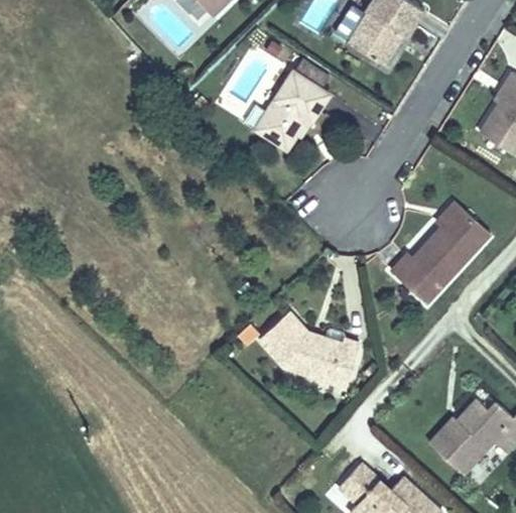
[(195,0),(209,14),(222,0),(195,0)]
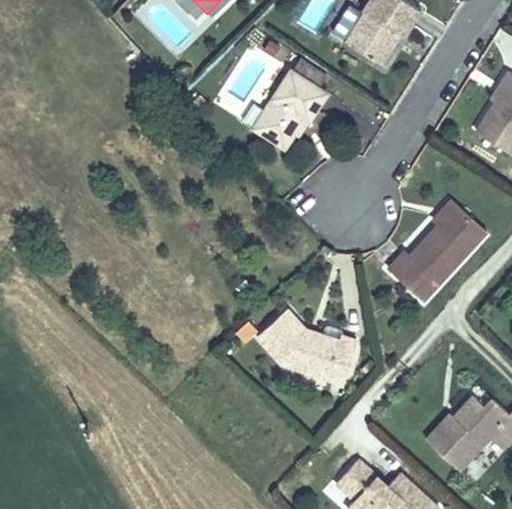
[(229,0),(220,0),(207,14),(211,18),(229,0)]
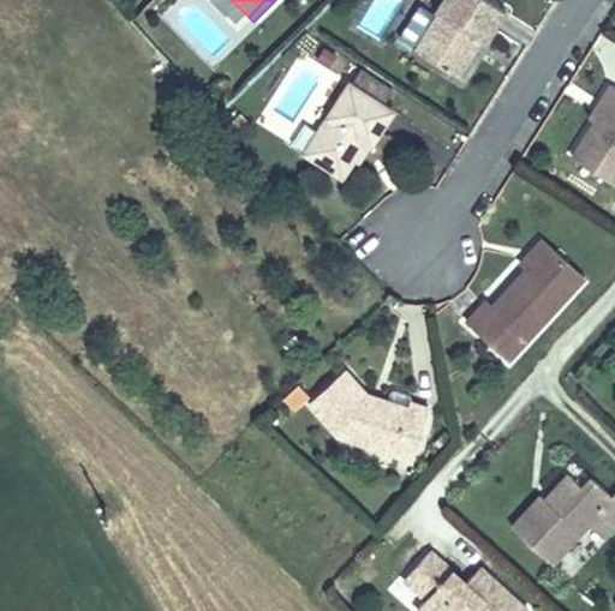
[(382,40),(399,0),(375,0),(362,31),(382,40)]
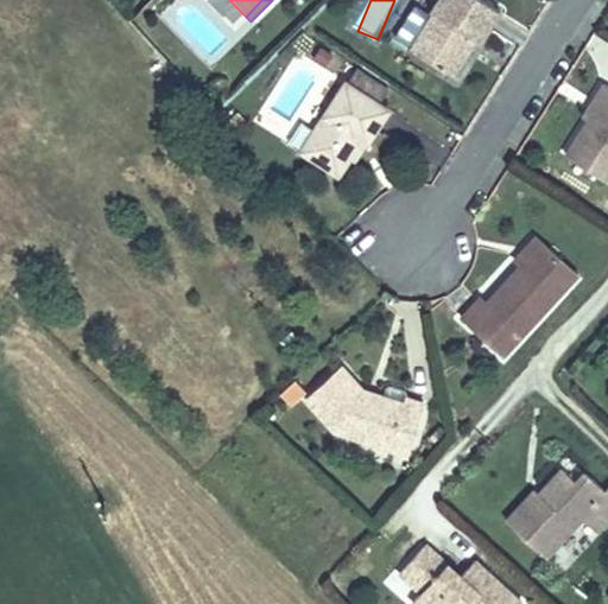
[(479,48),(500,14),(477,0),(441,0),(409,51),(451,78),(469,52),(463,48),(468,39),(473,43),(474,43),(474,44),(479,48)]
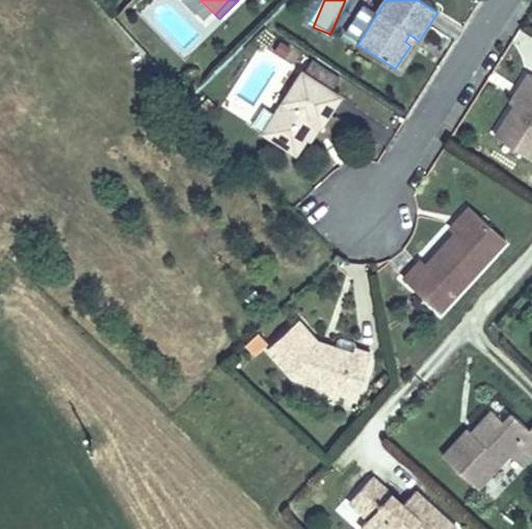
[(405,42),(410,46),(415,38),(415,37),(414,37),(409,35),(405,42)]
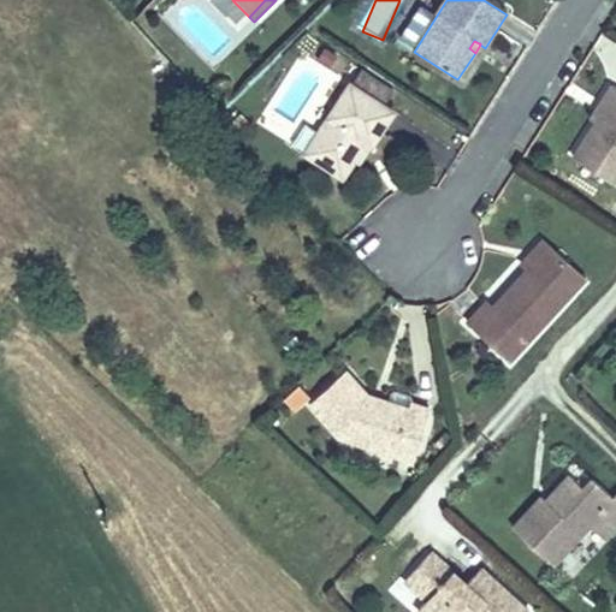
[(383,107),(392,91),(362,72),(353,88),(350,87),(304,158),(343,182),(366,144),(372,148),(394,114),(383,107)]
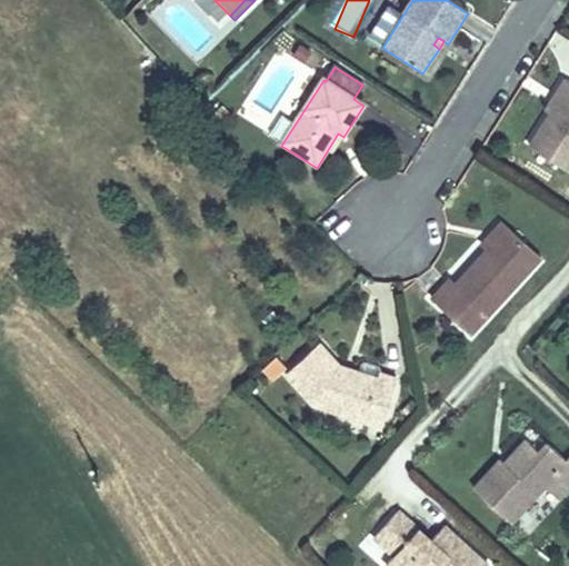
[(549,116),(529,149),(568,174),(568,171),(568,83),(565,81),(553,99),(559,102),(549,116)]
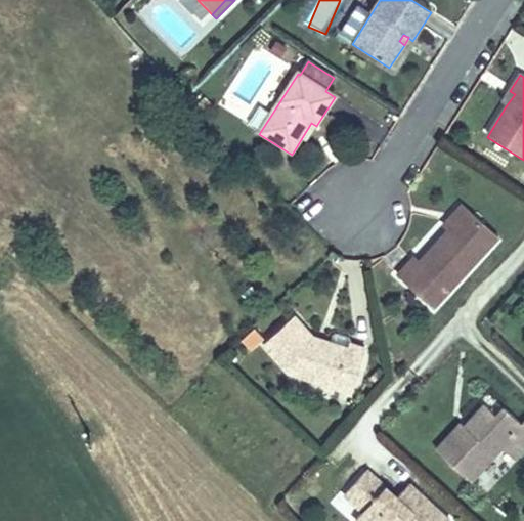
[(515,94),(510,91),(501,103),(506,106),(515,94)]
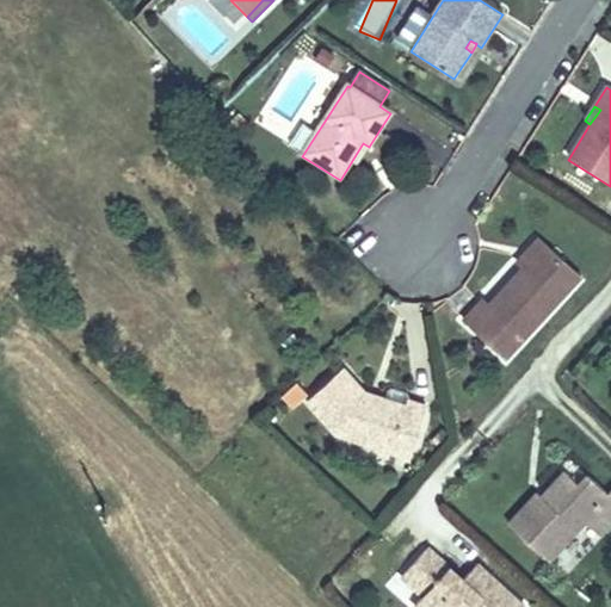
[(241,134),(248,127),(238,116),(232,123),(241,134)]
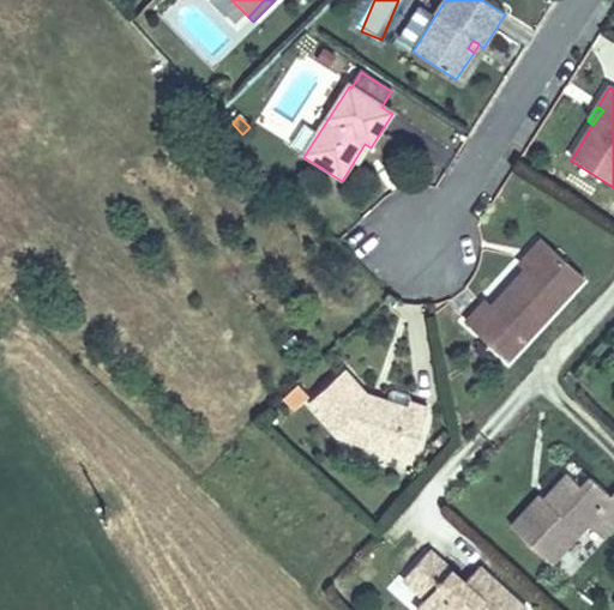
[(359,165),(371,148),(365,144),(354,162),(359,165)]
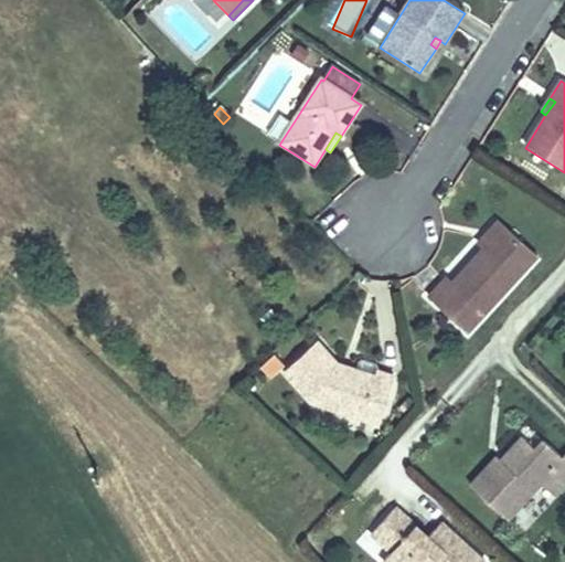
[(484,248),(504,228),(499,223),(479,244),(484,248)]
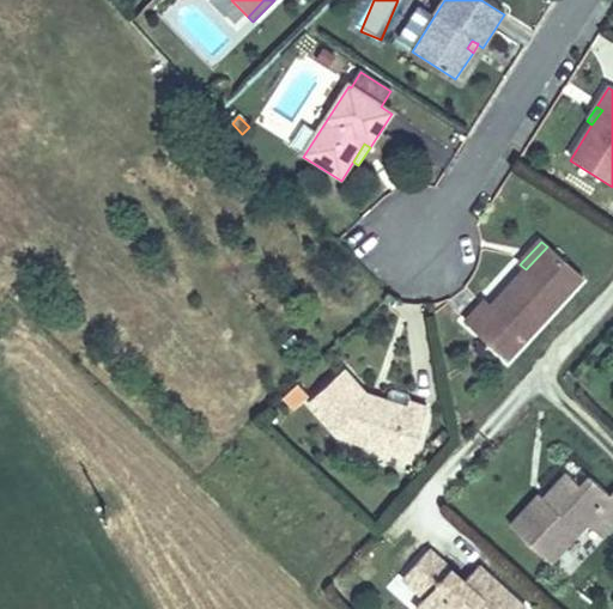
[(508,361),(583,279),(547,247),(526,269),(491,308),(485,302),(466,323),(508,361)]
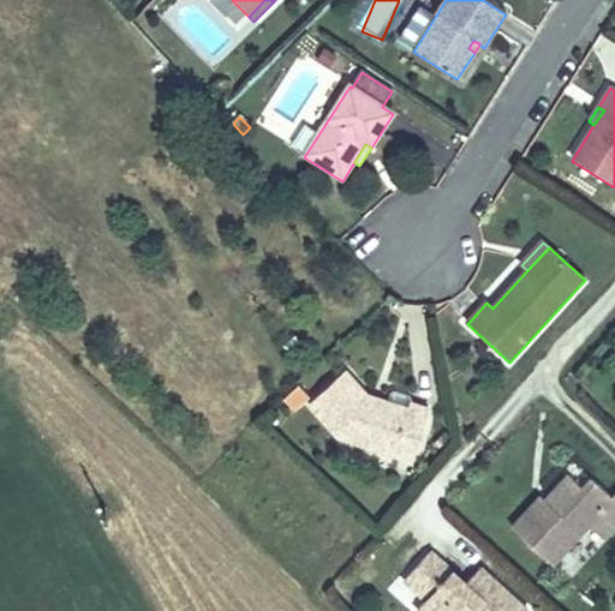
[(344,375),(340,378),(353,391),(357,389),(344,375)]
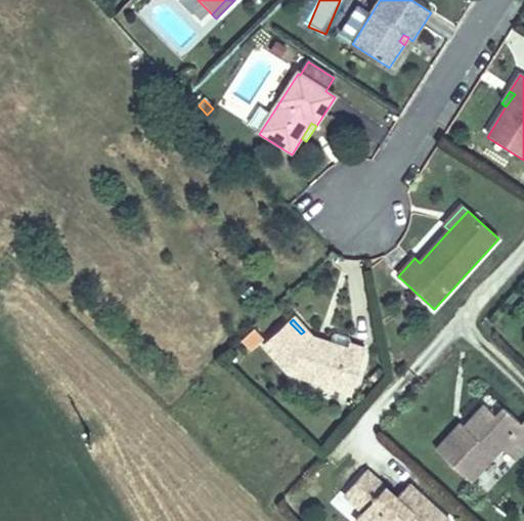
[(262,347),(289,376),(337,391),(341,377),(356,381),(365,352),(349,346),(350,345),(349,339),(336,335),(332,337),(330,344),(328,350),(310,345),(311,341),(304,332),(301,334),(290,322),(262,347)]
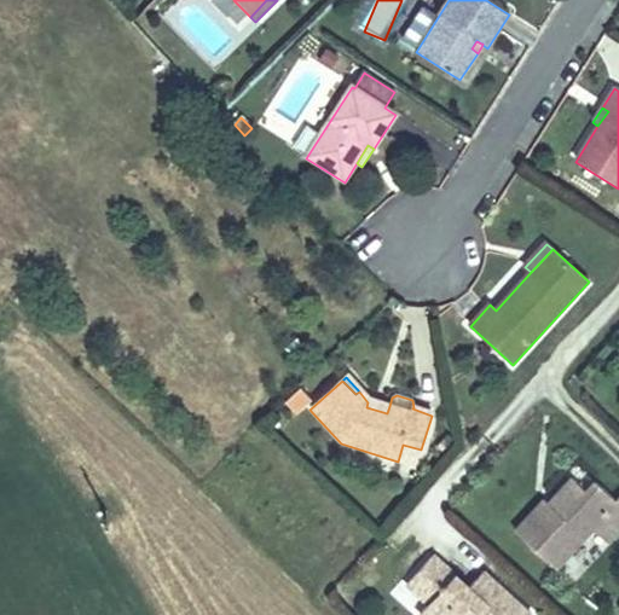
[(369,400),(368,402),(366,407),(387,413),(389,406),(369,400)]
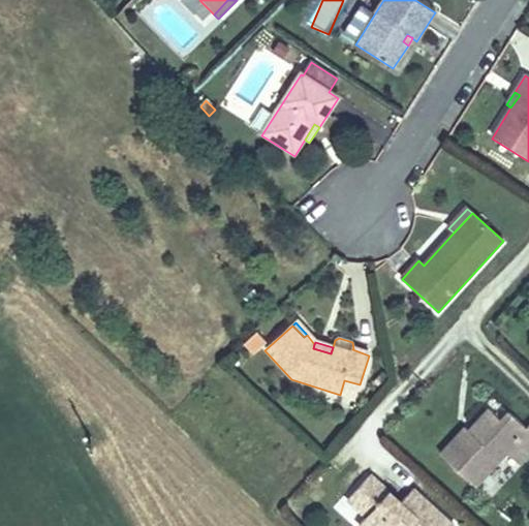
[(355,400),(360,384),(344,380),(340,395),(355,400)]
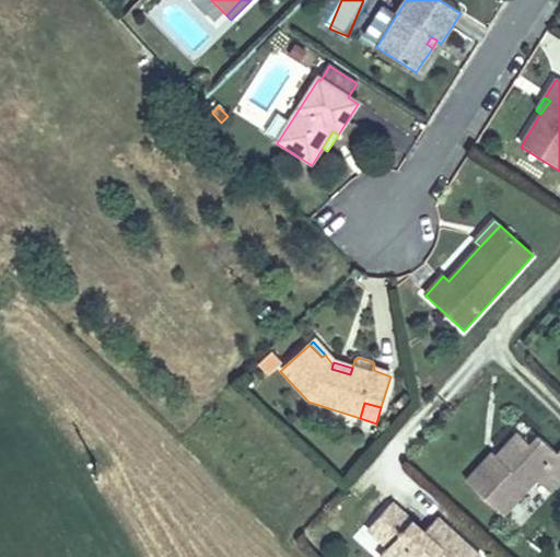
[(497,459),(492,455),(466,484),(502,517),(535,482),(549,494),(559,482),(559,451),(557,455),(538,439),(531,448),(517,436),(502,453),(504,455),(499,461),(497,459)]
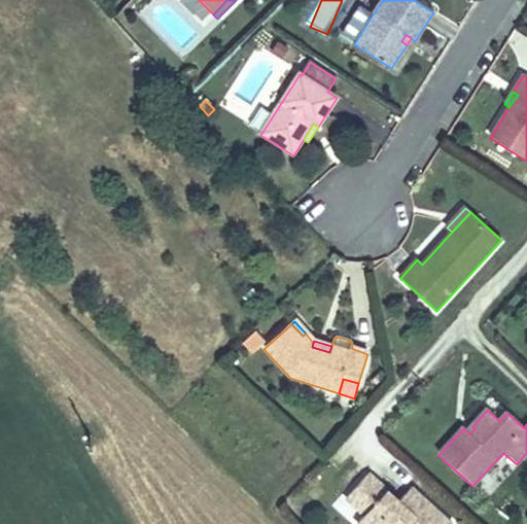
[(369,476),(346,500),(364,517),(359,523),(450,523),(426,502),(419,511),(403,497),(398,502),(369,476)]
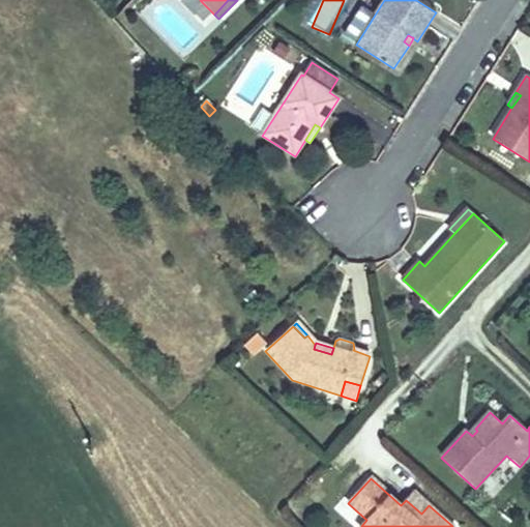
[(413,492),(406,500),(421,514),(429,505),(413,492)]
